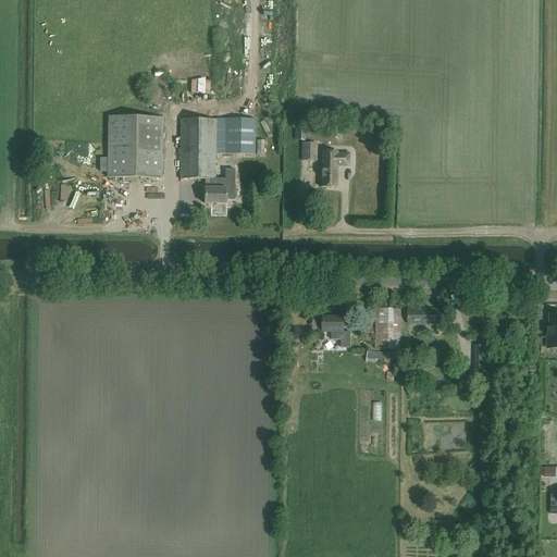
[(163,118),(109,116),(107,177),(162,180),(163,118)]
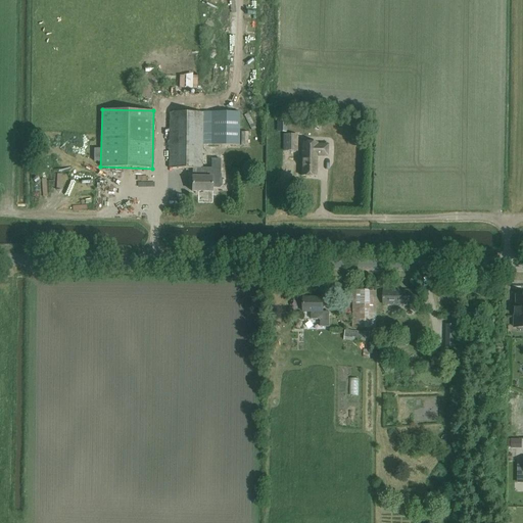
[(202,168),(203,112),(170,112),(169,169),(198,169),(197,177),(192,177),(192,191),(211,192),(211,187),(220,188),(222,186),(222,179),(220,177),(220,159),(211,159),(211,169),(202,168)]
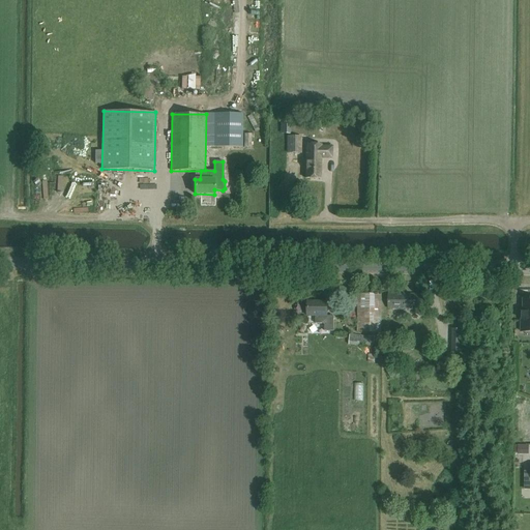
[(242,114),(215,114),(215,147),(242,147),(242,114)]
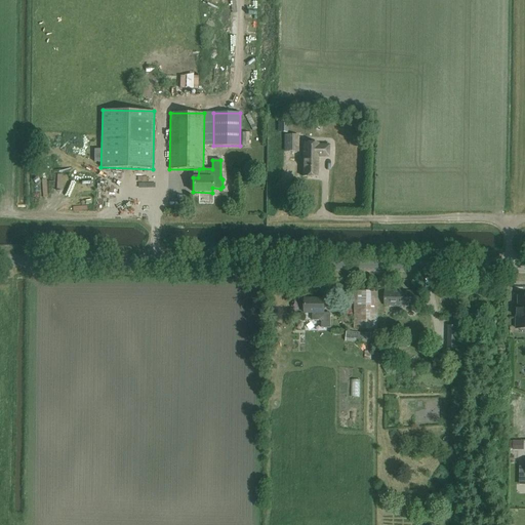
[(324,119),(312,119),(311,128),(324,128),(324,119)]
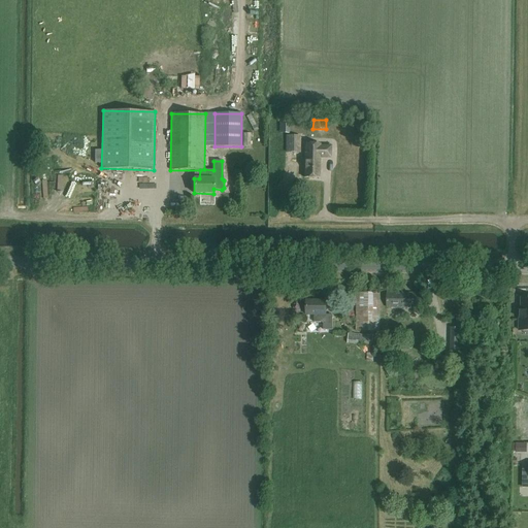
[(301,136),(287,136),(286,153),(300,154),(301,136)]
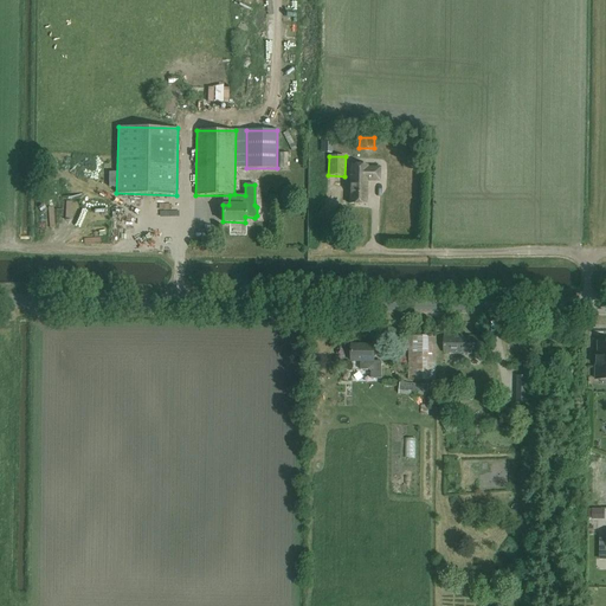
[(367,166),(349,166),(349,204),(366,205),(367,181),(379,181),(380,168),(367,168),(367,166)]
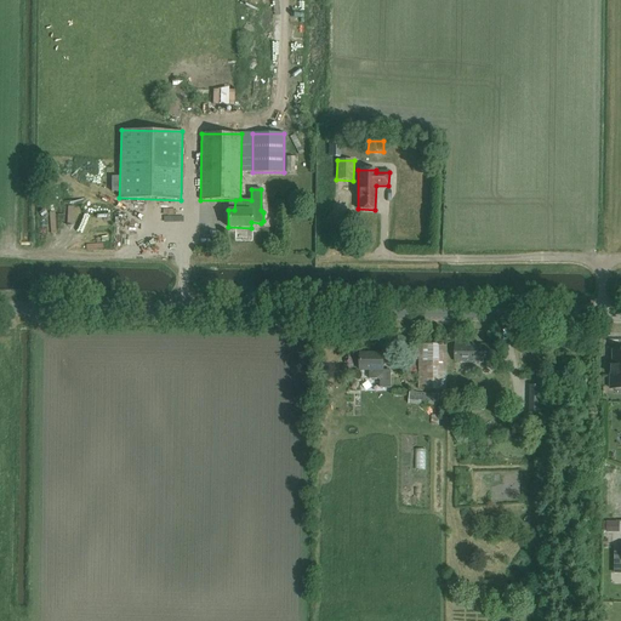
[(446,345),(420,345),(419,389),(445,389),(446,345)]
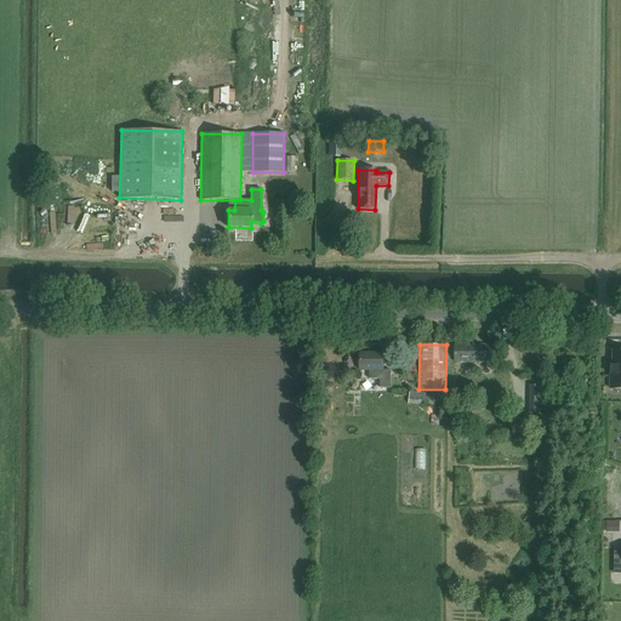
[(494,346),(456,345),(455,362),(483,362),(483,359),(493,359),(494,346)]
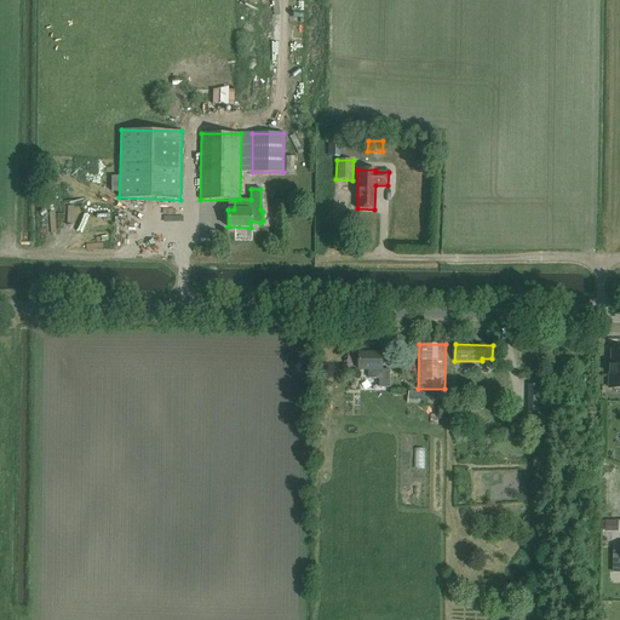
[(383,354),(360,354),(360,369),(369,369),(369,379),(379,379),(379,388),(390,388),(390,372),(383,372),(383,354)]
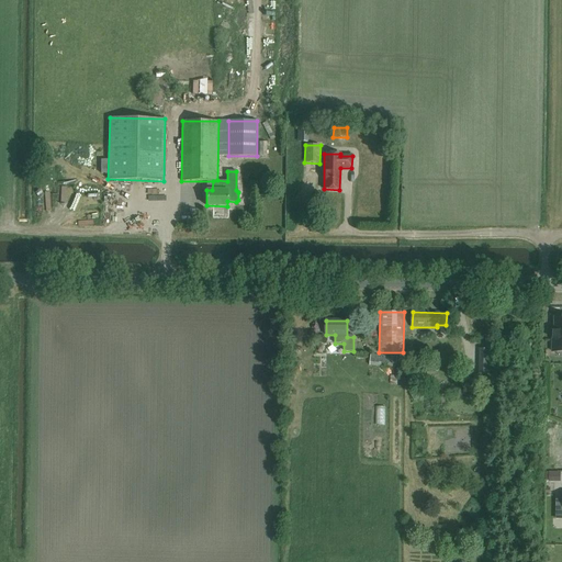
[(480,349),(480,362),(493,362),(493,349),(480,349)]
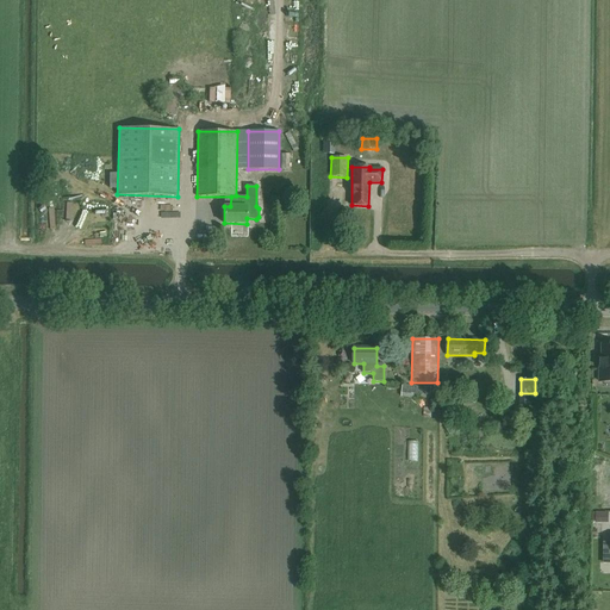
[(431,387),(402,385),(402,397),(430,399),(431,387)]
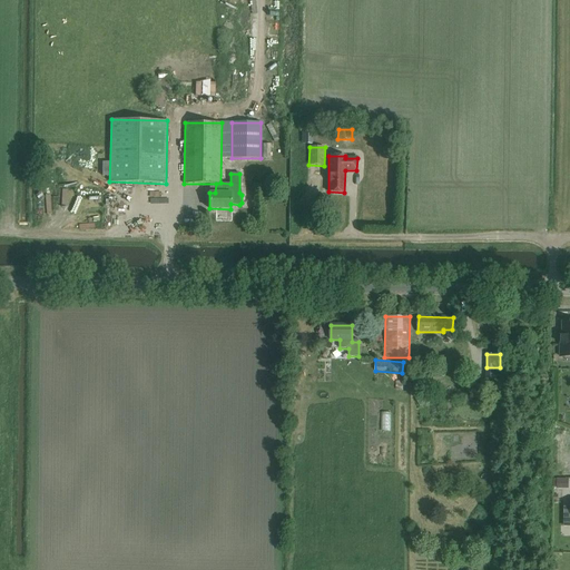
[(569,480),(557,480),(557,489),(569,489),(569,480)]
